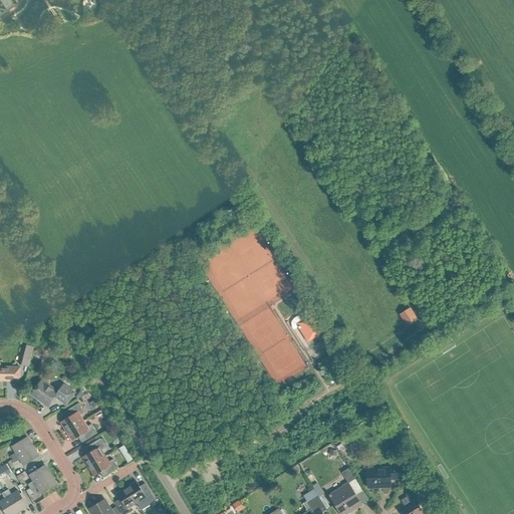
[(0,0),(0,14),(7,10),(7,9),(15,4),(12,0),(0,0)]
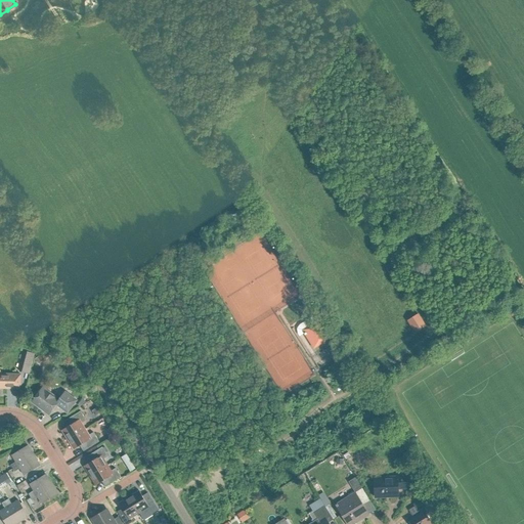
[(328,338),(316,320),(303,330),(314,347),(328,338)]
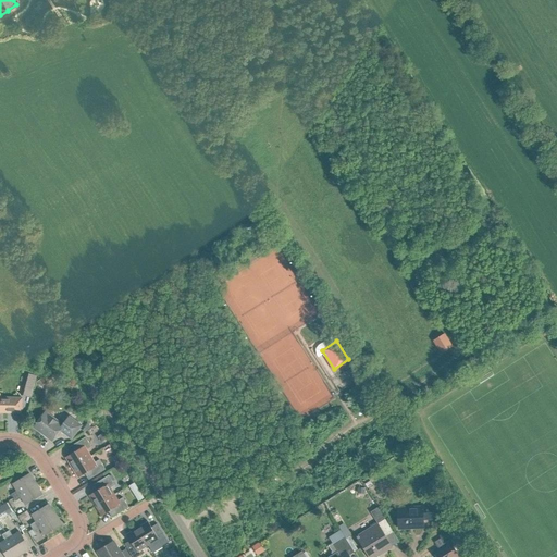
[(26,373),(21,394),(32,397),(37,375),(26,373)]
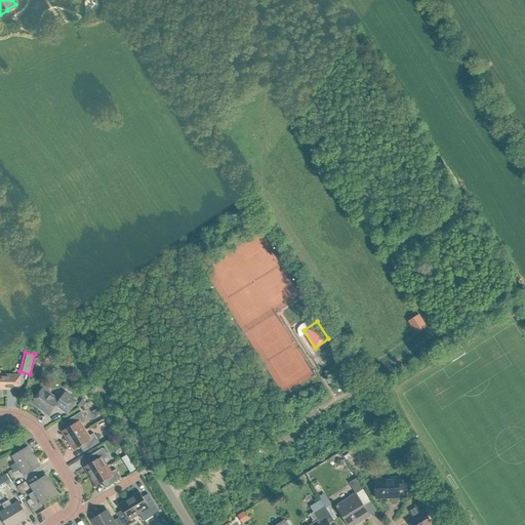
[(0,389),(21,390),(21,375),(0,374),(0,389)]
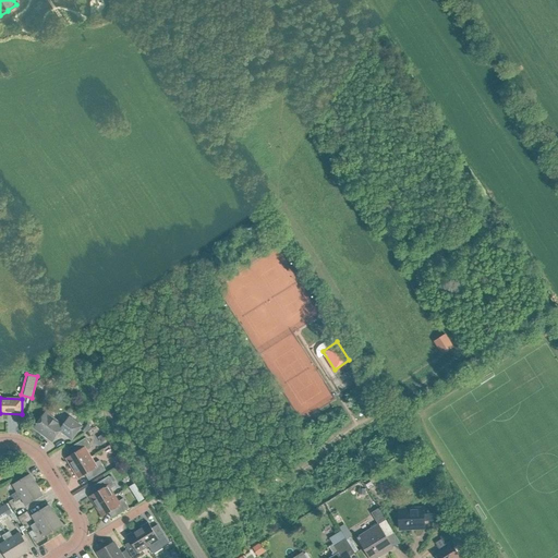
[(62,427),(45,413),(34,427),(52,440),(60,431),(71,438),(80,426),(69,419),(62,427)]
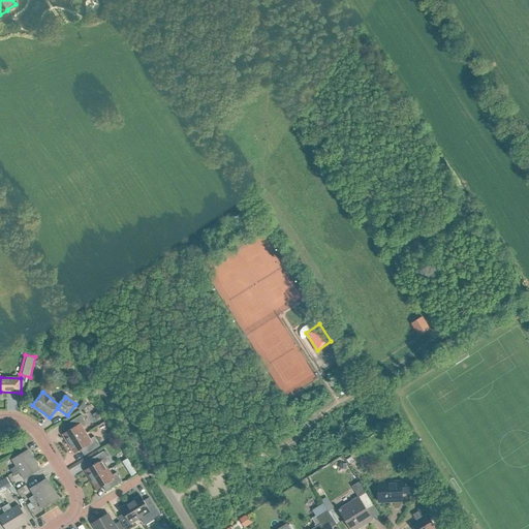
[(83,401),(79,408),(81,410),(87,407),(83,401)]
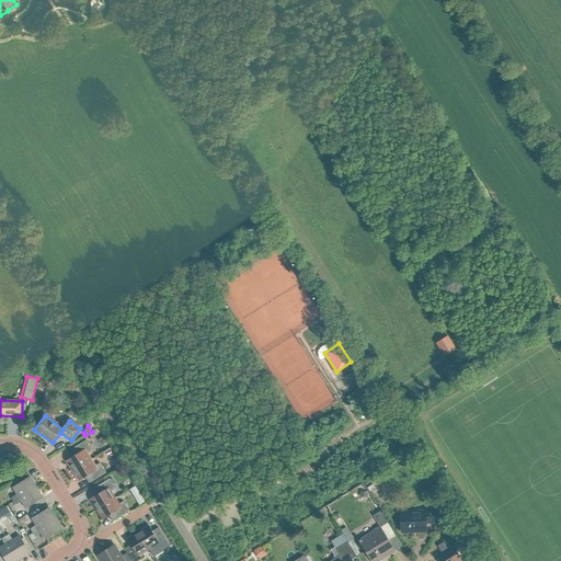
[(72,470),(91,459),(88,453),(92,449),(86,439),(69,450),(72,456),(66,460),(72,470)]
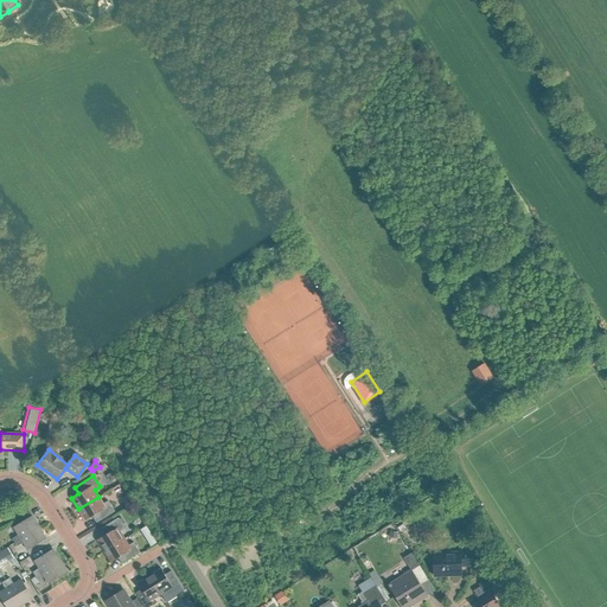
[(98,497),(78,509),(85,521),(93,516),(96,523),(115,511),(108,500),(103,504),(98,497)]
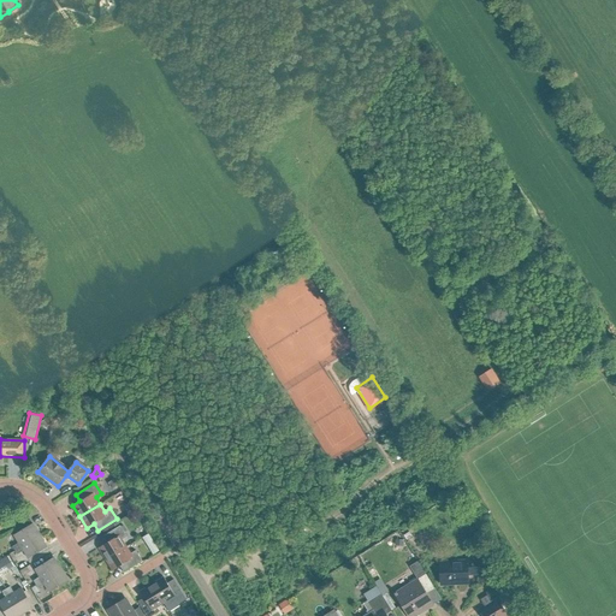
[(12,546),(15,550),(40,534),(33,523),(13,534),(18,543),(12,546)]
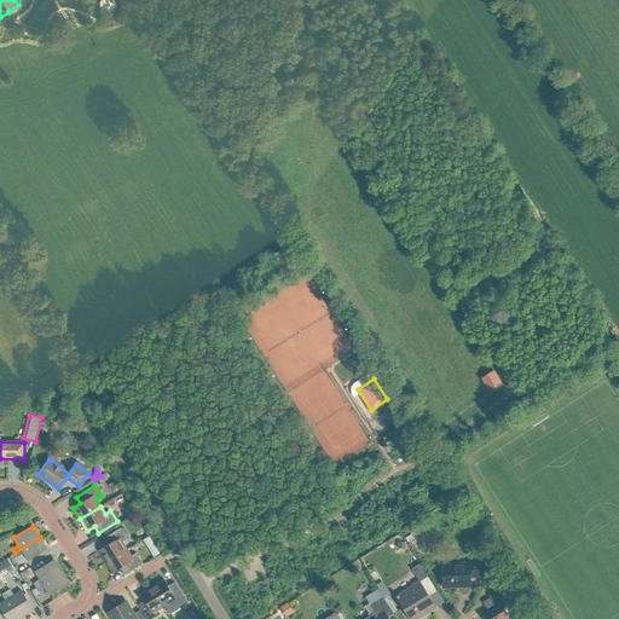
[(105,561),(127,549),(122,542),(127,538),(121,527),(102,539),(106,545),(99,550),(105,561)]
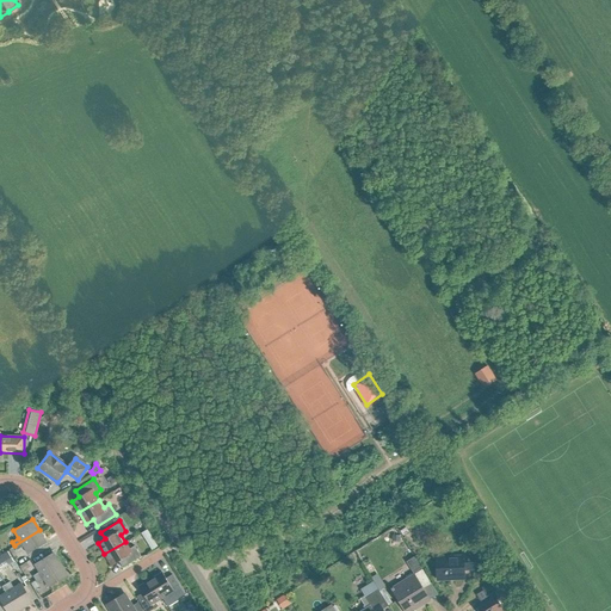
[(47,542),(39,530),(14,545),(17,549),(23,545),(28,554),(47,542)]
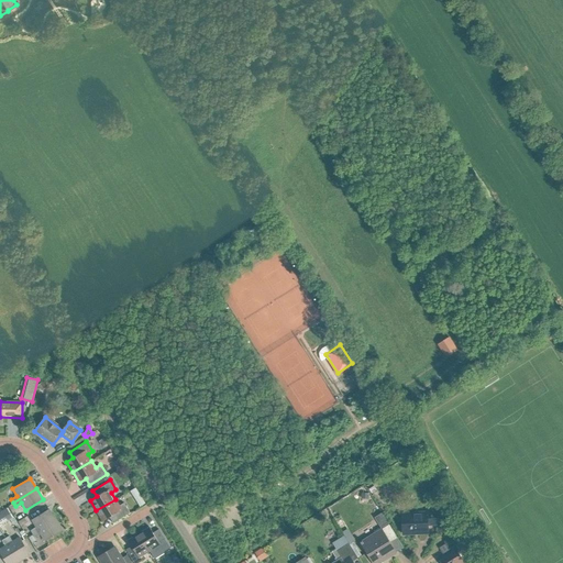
[(116,499),(96,510),(102,521),(109,517),(113,523),(130,512),(124,503),(119,506),(116,499)]
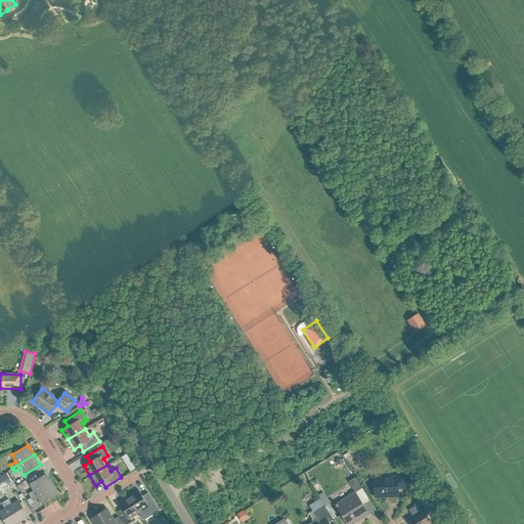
[(397,488),(406,487),(406,473),(396,474),(396,477),(374,478),(375,496),(398,495),(397,488)]
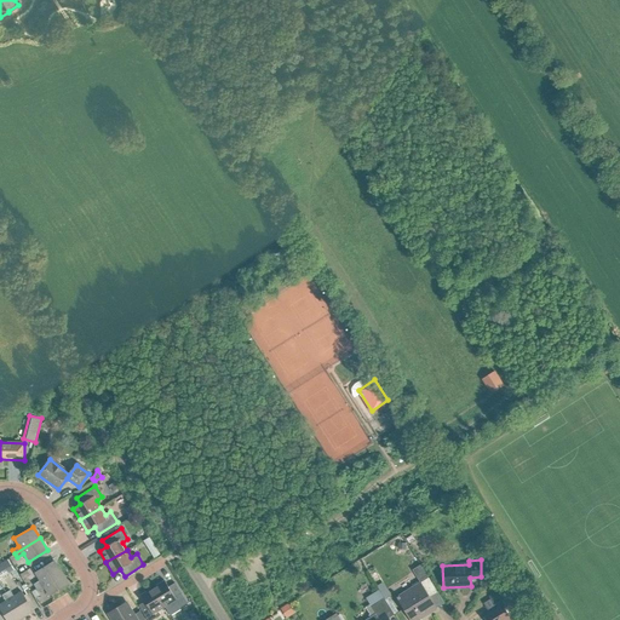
[(35,587),(61,573),(53,561),(35,572),(40,580),(33,584),(35,587)]
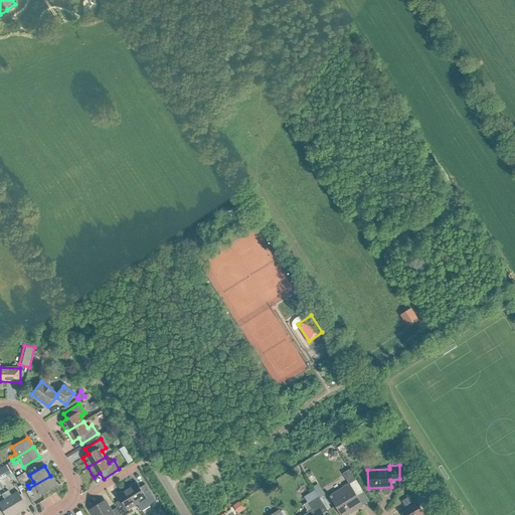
[(50,476),(29,488),(31,491),(36,488),(40,494),(56,485),(50,476)]
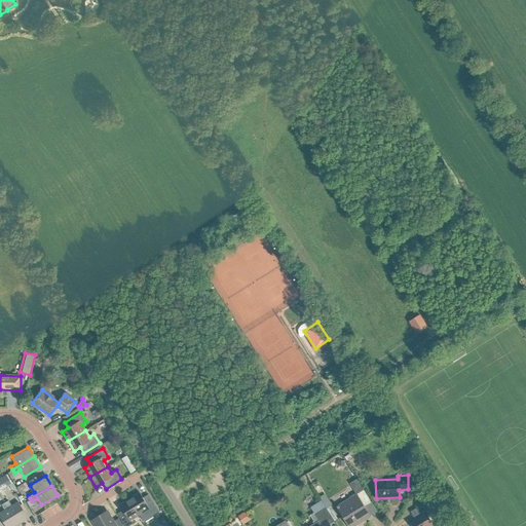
[(364,506),(371,502),(363,490),(336,506),(348,525),(352,525),(370,516),(364,506)]
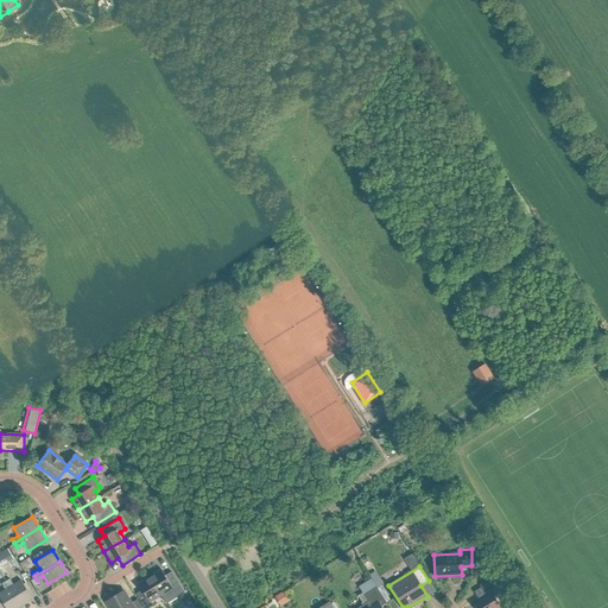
[(162,595),(166,602),(169,602),(177,597),(177,595),(183,591),(171,571),(165,575),(162,569),(150,576),(162,595)]
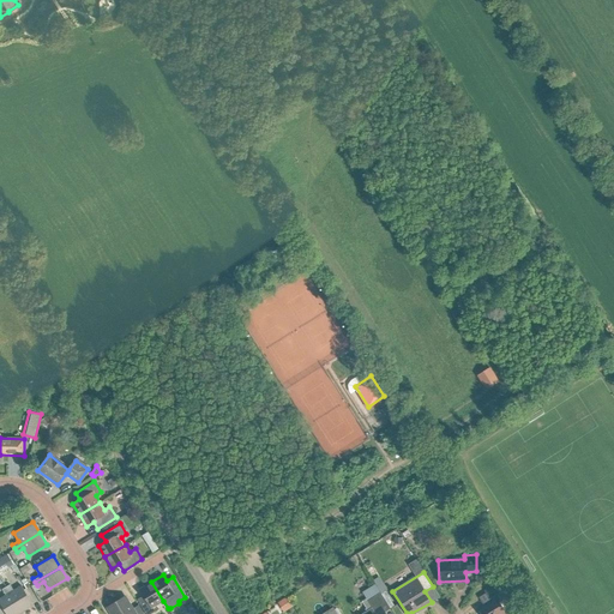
[(143,595),(137,600),(140,605),(145,613),(150,613),(158,609),(156,605),(163,601),(151,582),(139,589),(143,595)]
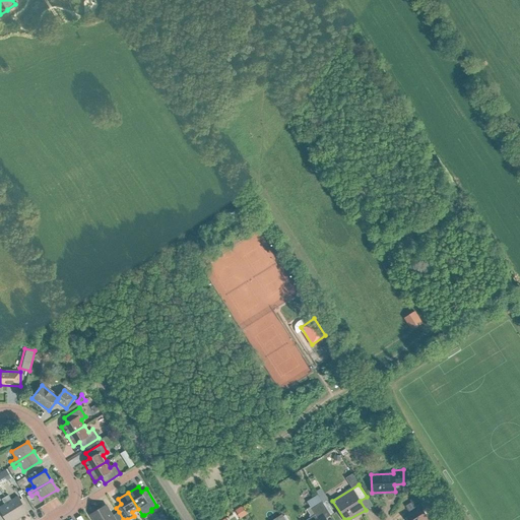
[(404,516),(406,519),(425,519),(428,518),(423,510),(431,505),(425,494),(412,502),(416,508),(404,516)]
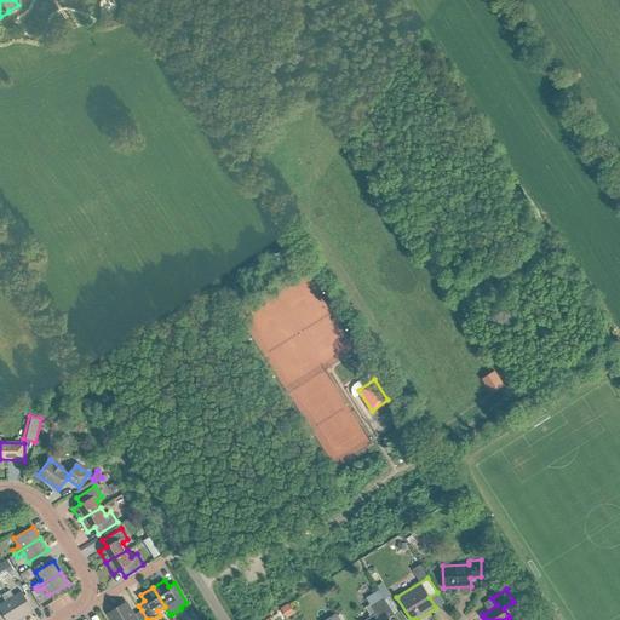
[(10,590),(6,592),(21,618),(33,610),(22,591),(13,596),(10,590)]
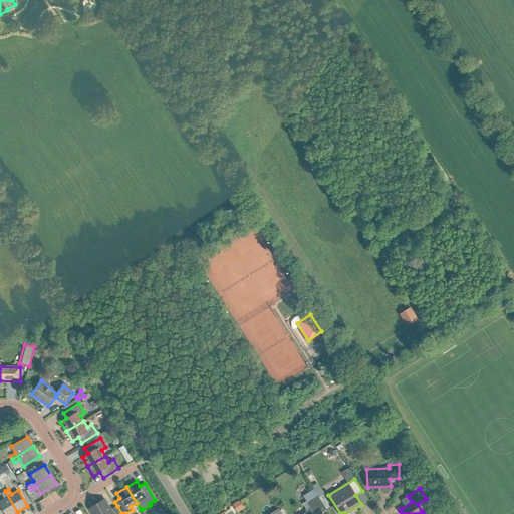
[(13,513),(17,512),(5,491),(1,493),(5,498),(0,500),(0,505),(5,513),(13,513)]
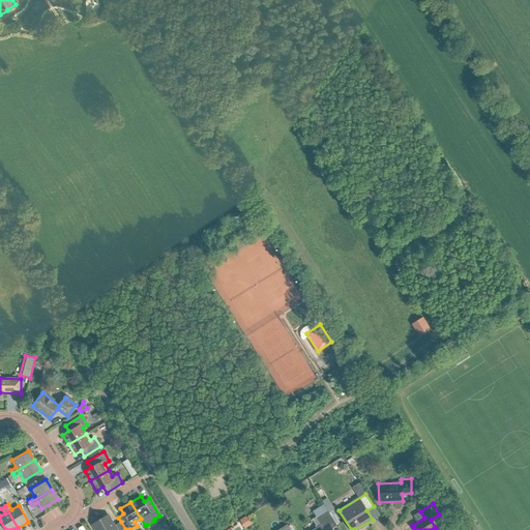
[(336,525),(327,510),(313,520),(317,526),(311,529),(330,529),(336,525)]
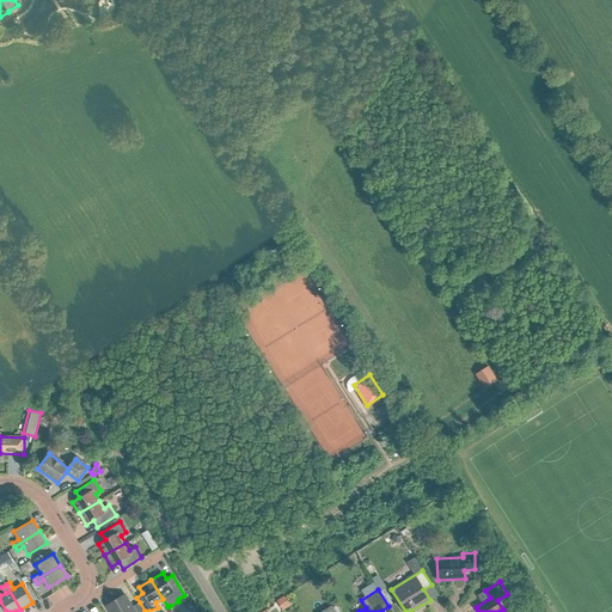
[(126,595),(108,606),(111,611),(144,611),(139,603),(132,606),(126,595)]
